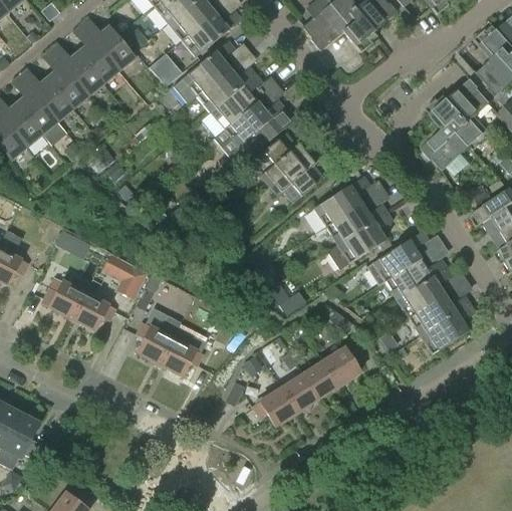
[(0,0),(0,3),(7,12),(22,0),(0,0)]
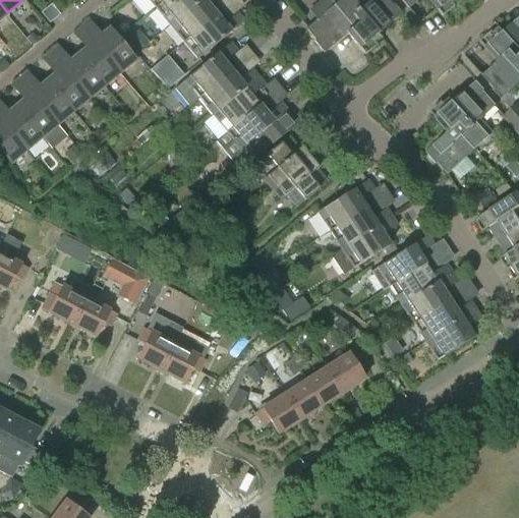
[(163,0),(156,6),(170,22),(197,0),(163,0)]
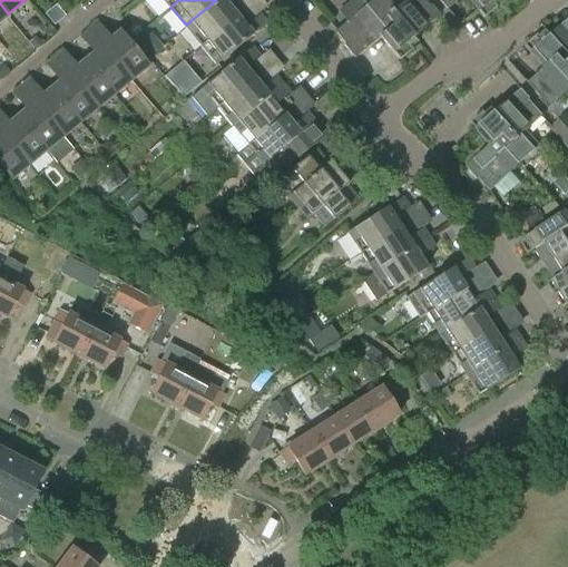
[(216,0),(186,25),(202,44),(237,13),(229,3),(234,0),(216,0)]
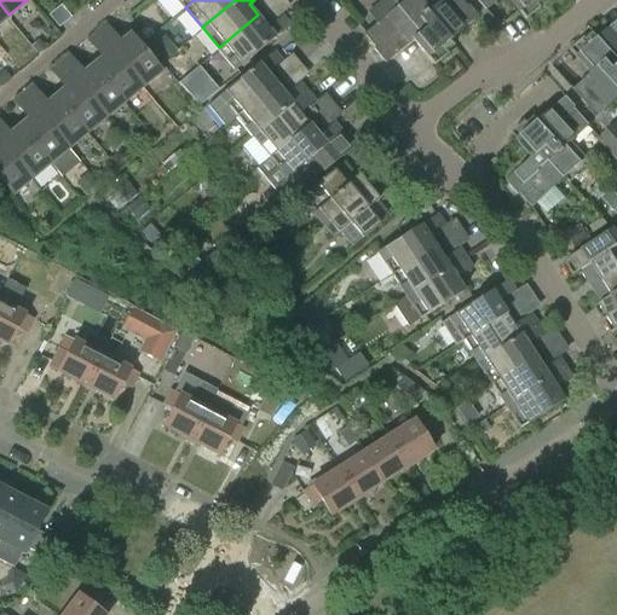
[(367,30),(365,32),(376,45),(375,47),(386,61),(414,38),(436,63),(449,51),(443,44),(457,32),(479,13),(470,4),(468,5),(465,0),(438,0),(434,4),(431,0),(396,0),(398,4),(367,30)]
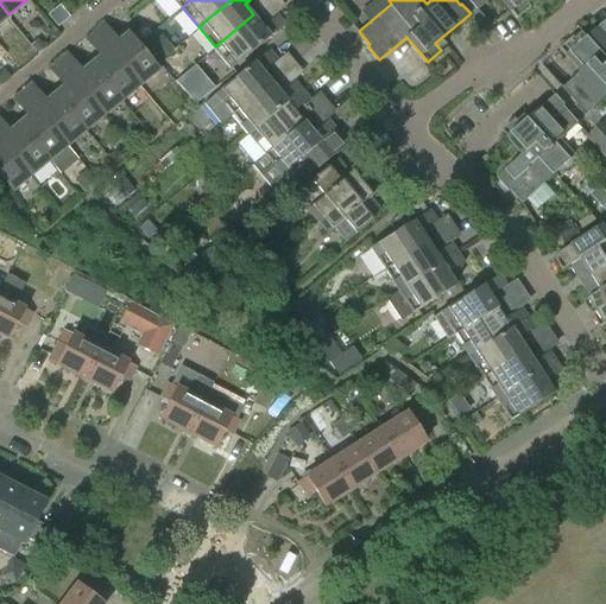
[(471,0),(478,7),(486,0),(504,0),(511,8),(517,17),(531,5),(528,0),(471,0)]
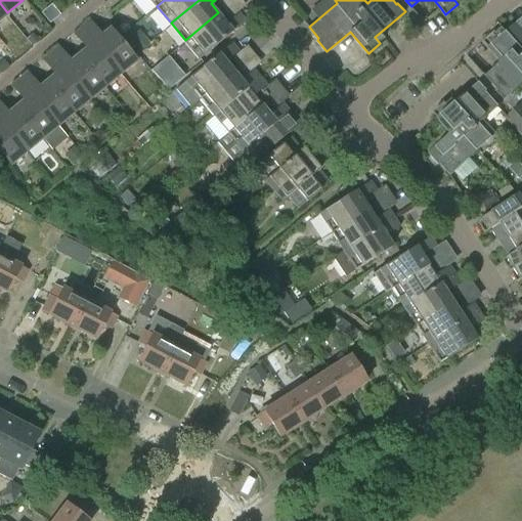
[(52,1),(42,10),(50,20),(51,19),(60,11),(52,1)]
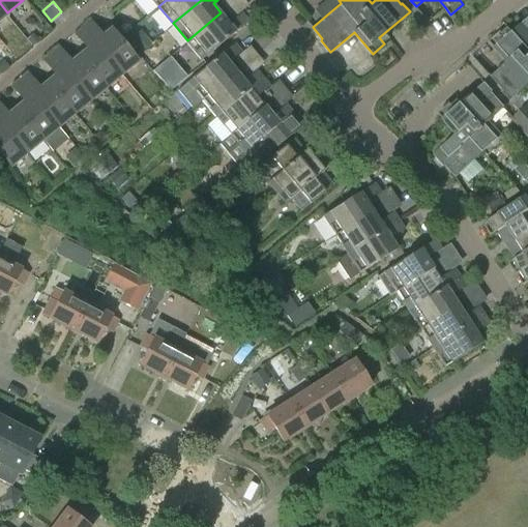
[(221,12),(187,40),(202,58),(248,19),(242,11),(229,22),(221,12)]
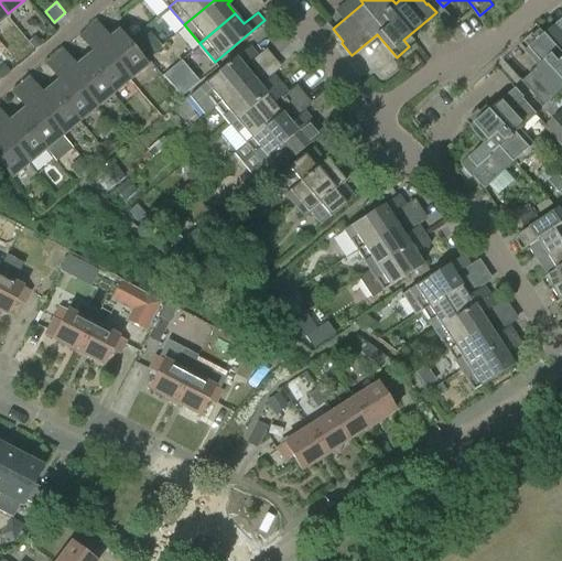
[(535,31),(522,42),(542,64),(526,78),(525,79),(539,95),(538,96),(546,105),(554,98),(561,90),(561,18),(553,25),(540,38),(535,31)]
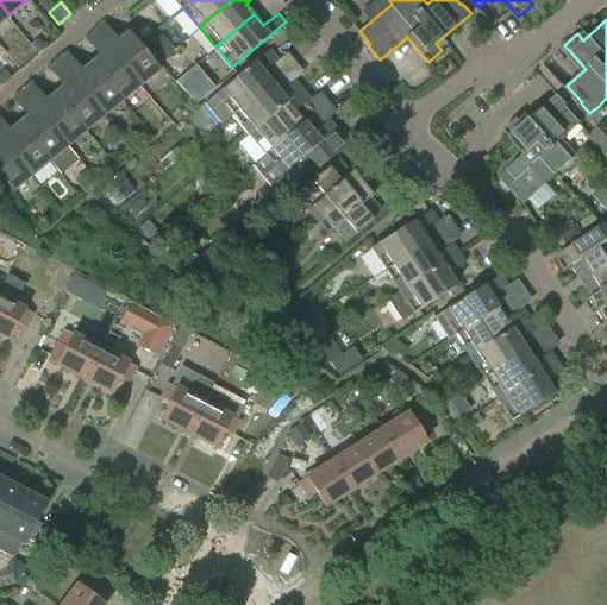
[(105,21),(97,29),(142,83),(160,68),(129,31),(119,38),(105,21)]
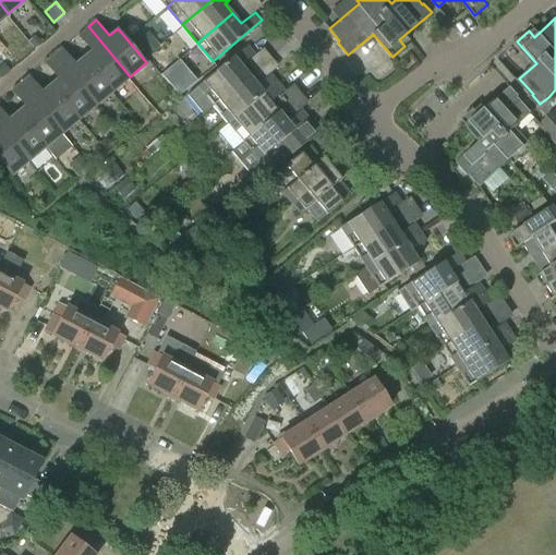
[(93,49),(84,56),(112,91),(130,76),(88,26),(80,34),(93,49)]
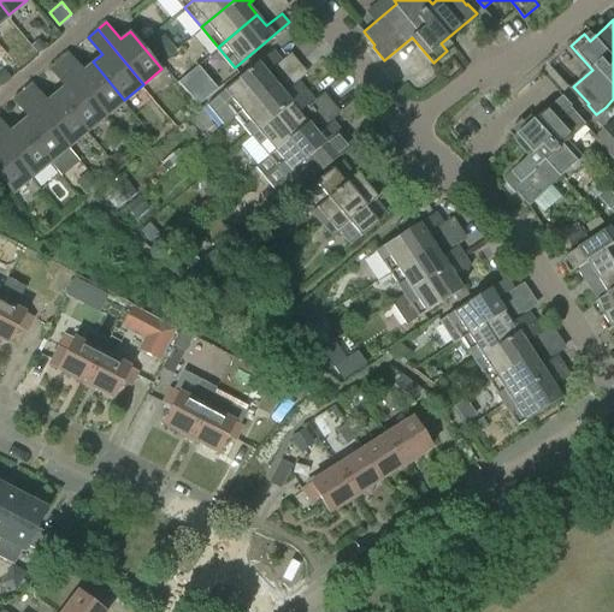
[(224,123),(236,113),(275,81),(266,70),(282,58),(275,48),(208,102),(224,123)]
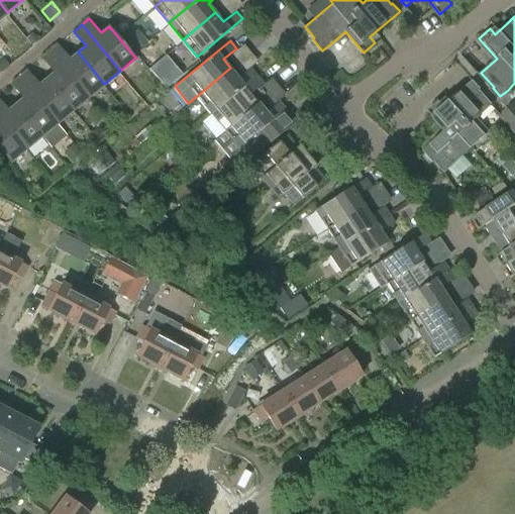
[(58,44),(50,50),(89,96),(104,84),(78,52),(70,59),(58,44)]
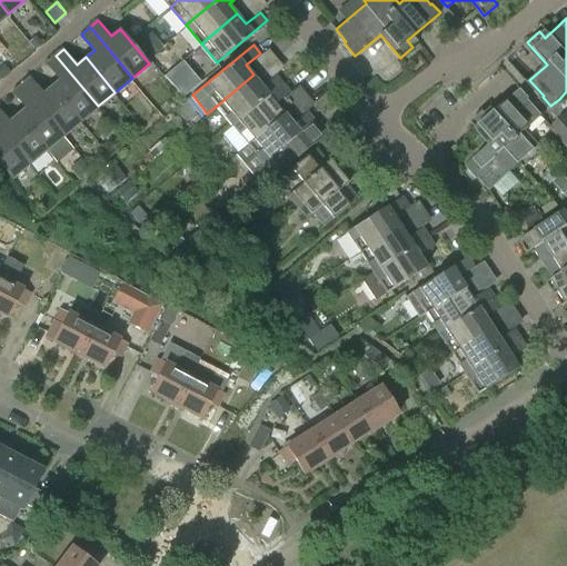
[(60,78),(52,86),(81,120),(98,106),(56,56),(48,62),(60,78)]
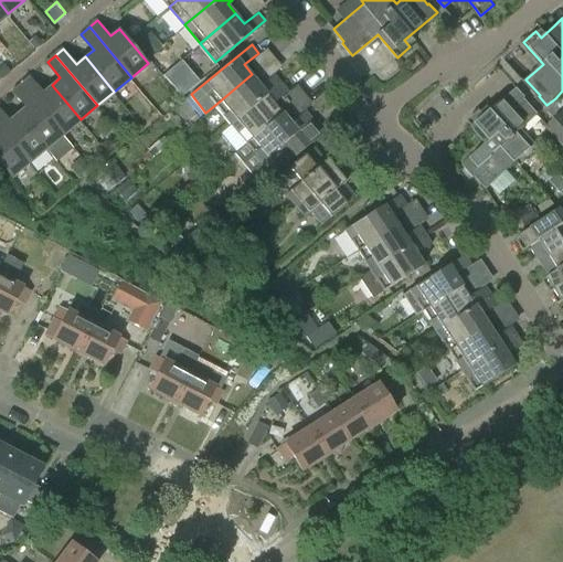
[(162,59),(156,64),(165,74),(174,65),(170,60),(162,59)]
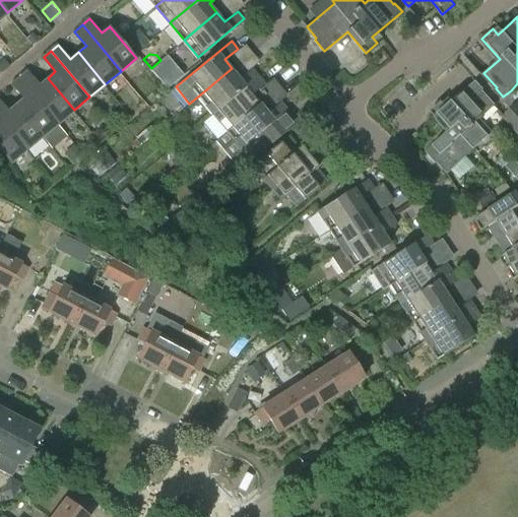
[(157,78),(166,88),(183,75),(174,64),(157,78)]
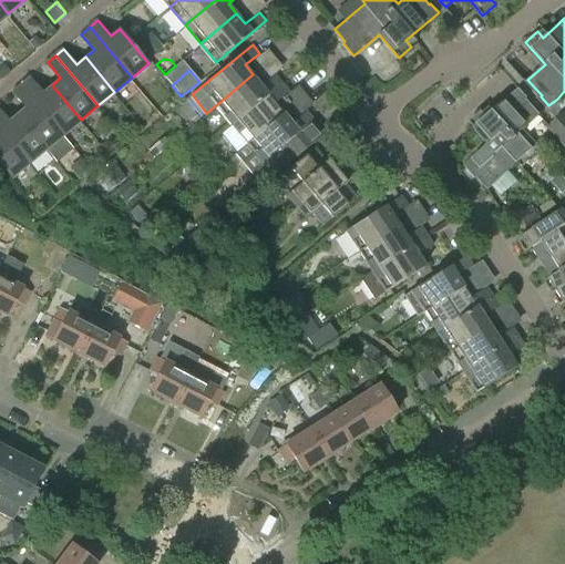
[(217,104),(233,123),(283,82),(276,73),(262,85),(253,74),(217,104)]
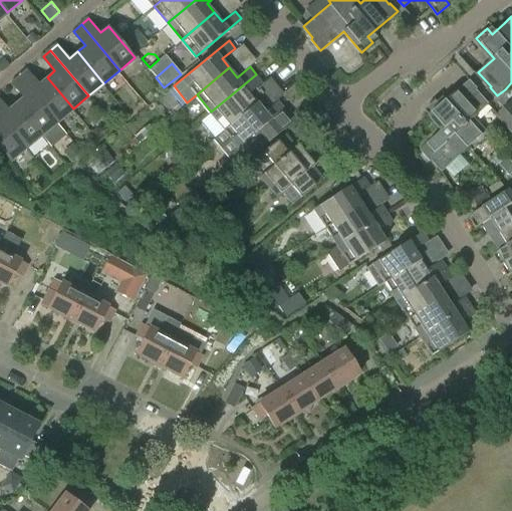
[(27,69),(20,75),(58,121),(73,108),(47,77),(39,83),(27,69)]
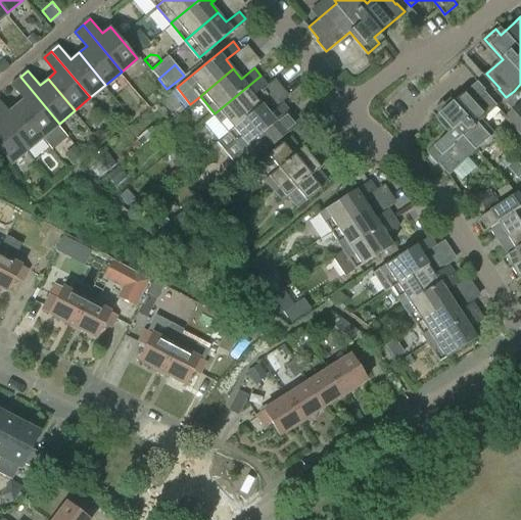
[(215,113),(229,131),(262,103),(253,94),(267,83),(261,76),(215,113)]
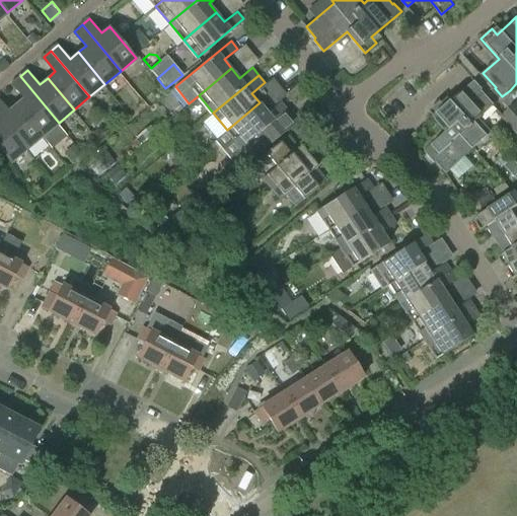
[(24,96),(16,103),(43,135),(59,123),(20,76),(12,82),(24,96)]
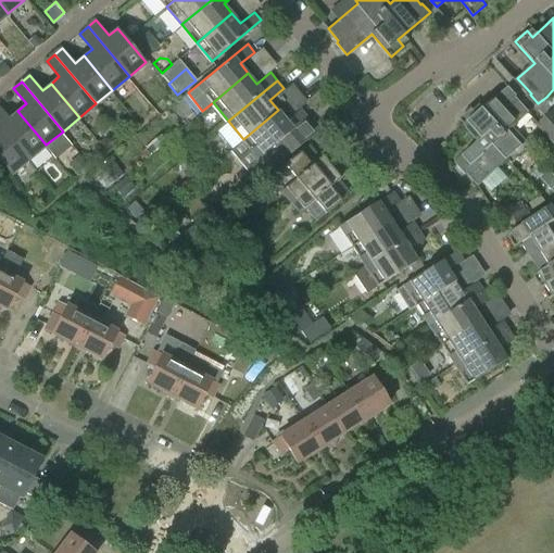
[(481,139),(457,160),(468,173),(469,172),(480,184),(507,160),(517,151),(523,158),(534,147),(515,125),(532,110),(518,95),(519,93),(511,84),(511,85),(493,101),(487,107),(480,112),(474,105),(462,116),(466,122),(481,139)]
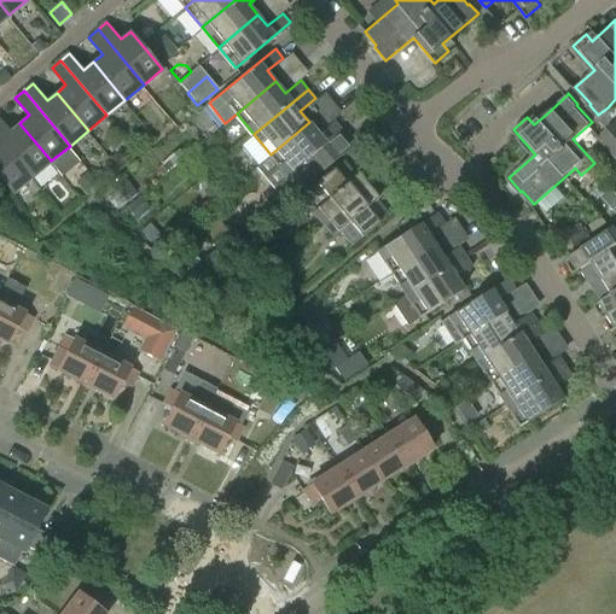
[(615,116),(608,107),(598,115),(610,128),(602,136),(615,152),(615,116)]
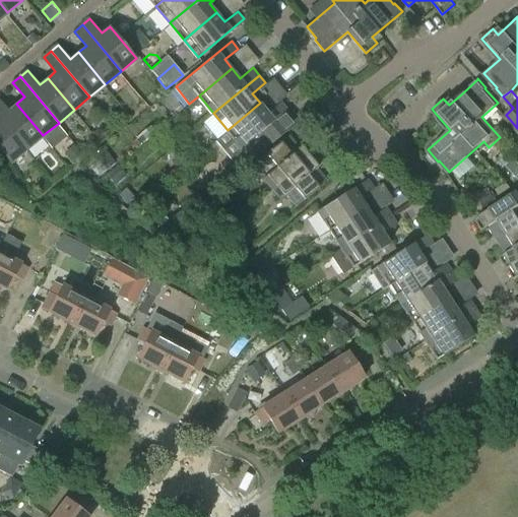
[(0,100),(0,115),(27,148),(43,135),(16,104),(8,110),(0,100)]
